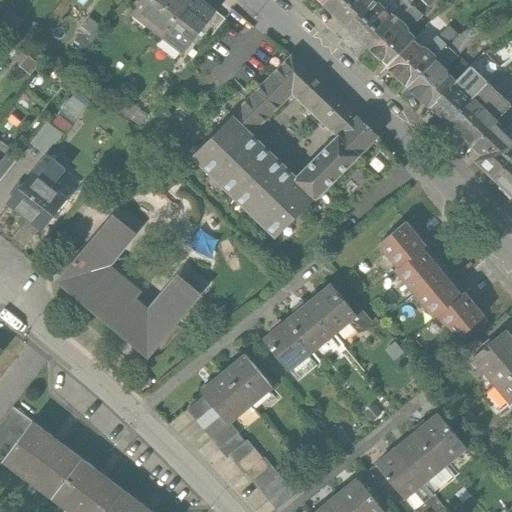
[(140,0),(131,13),(156,33),(180,0),(140,0)]
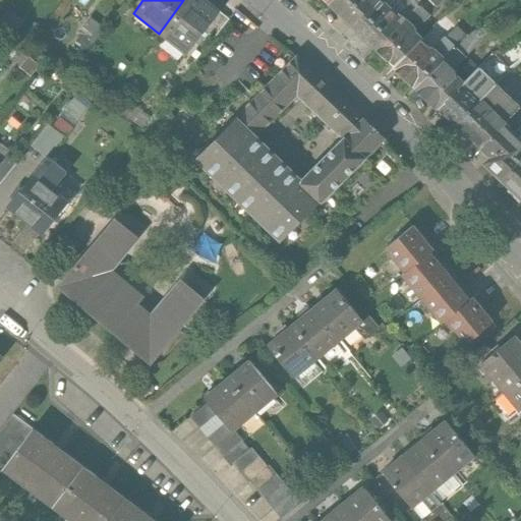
[(217,10),(204,0),(183,0),(159,34),(184,53),(203,30),(217,10)]
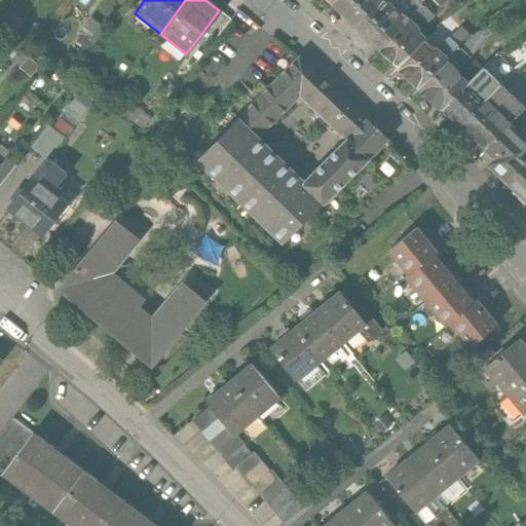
[(334,0),(333,2),(355,25),(379,0),(334,0)]
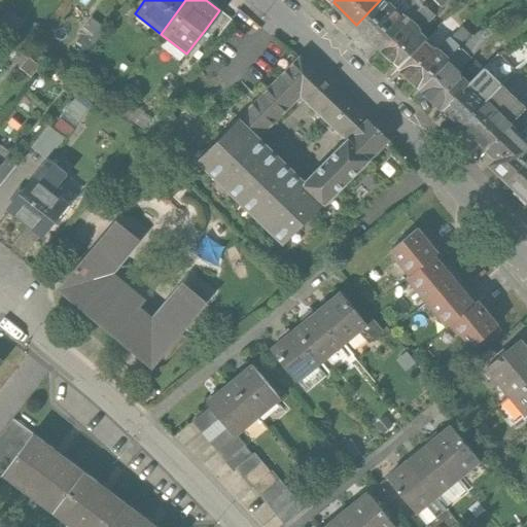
[(380,0),(356,25),(381,49),(407,23),(382,0),(380,0)]
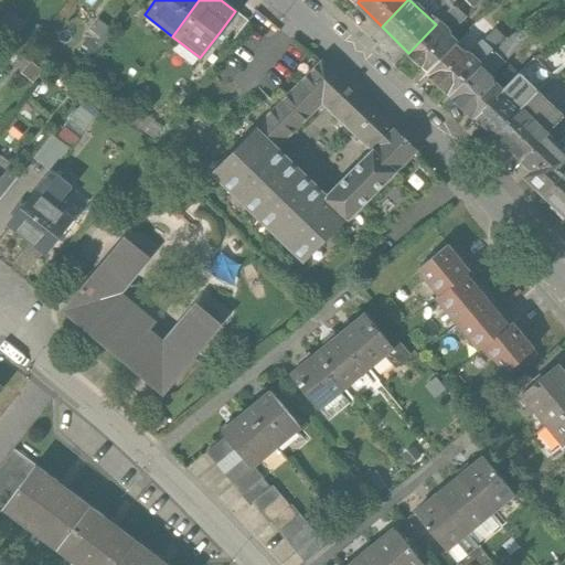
[(248,21),(235,11),(220,32),(232,42),(248,21)]
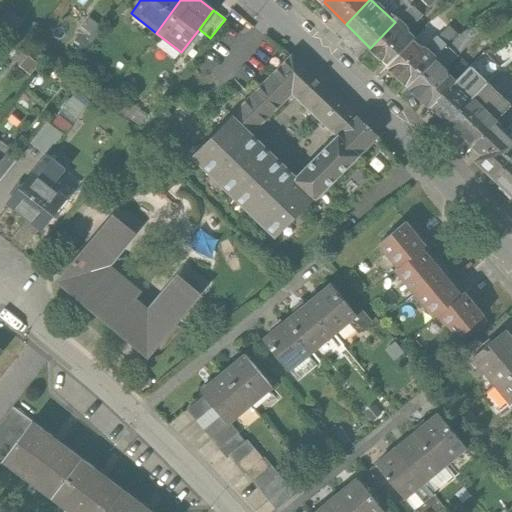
[(102,28),(88,17),(78,31),(92,41),(102,28)]
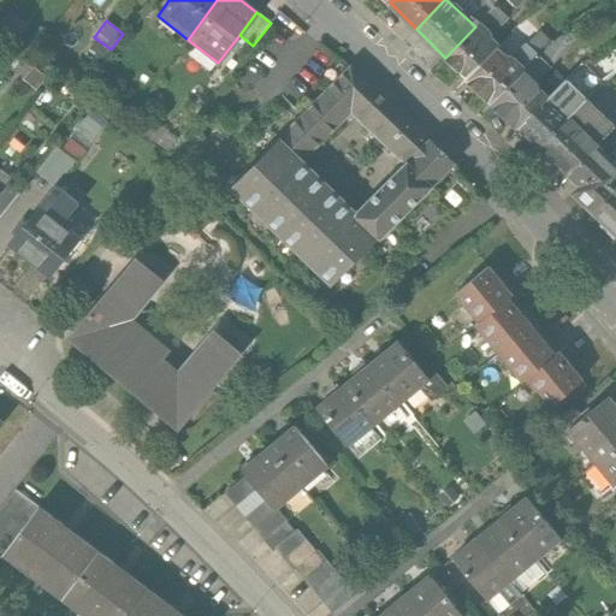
[(445,58),(467,78),(496,47),(475,27),(445,58)]
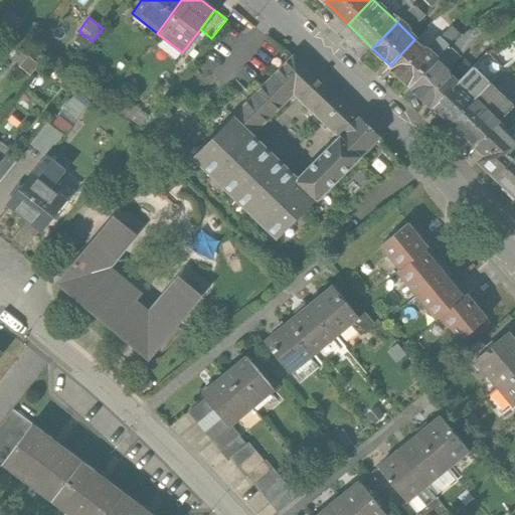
[(473,23),(462,35),(450,46),(461,57),(484,34),(476,26),(473,23)]
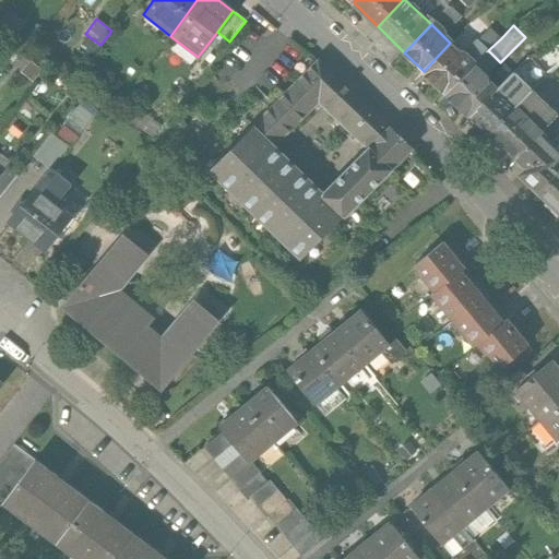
[(490,27),(477,40),(488,50),(501,38),(490,27)]
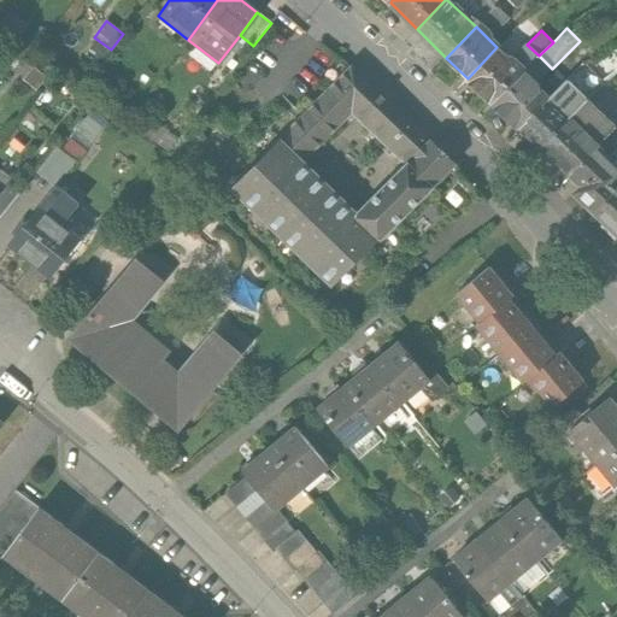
[(527,45),(513,58),(526,69),(539,82),(552,69),(539,56),(527,45)]
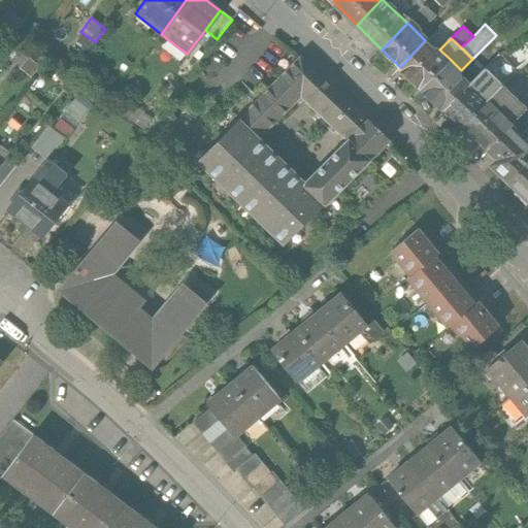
[(400,67),(422,88),(450,59),(439,50),(432,47),(425,40),(400,67)]
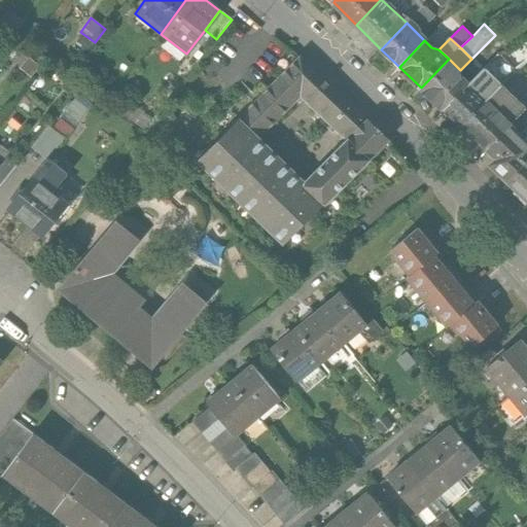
[(283,244),(386,139),(366,120),(363,123),(299,59),(199,161),(283,244)]
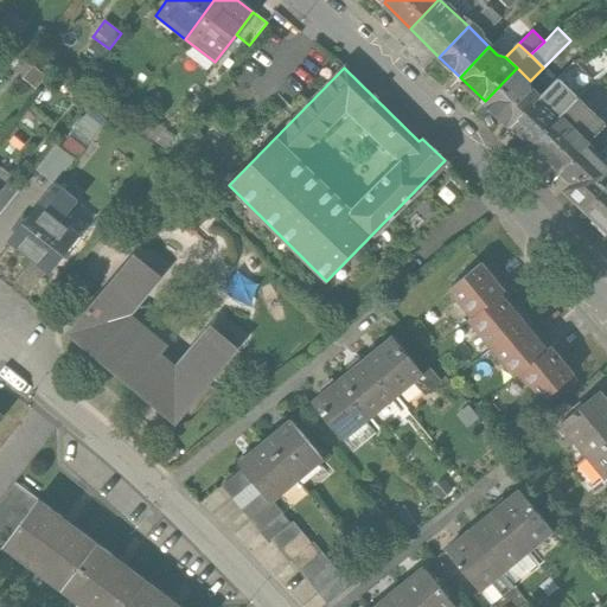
[(485,101),(511,127),(540,97),(531,89),(530,81),(517,68),(485,101)]
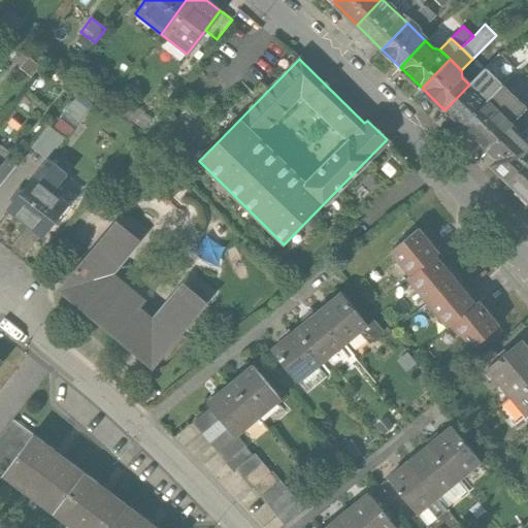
[(53,74),(47,81),(56,86),(60,79),(53,74)]
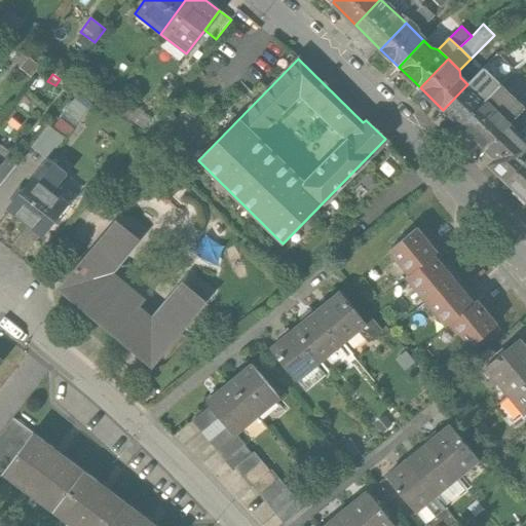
[(443,110),(460,127),(485,102),(467,84),(443,110)]
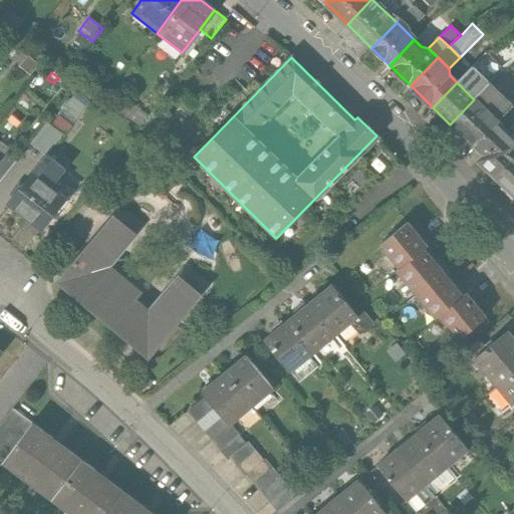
[(450,124),(474,148),(498,122),(474,99),(450,124)]
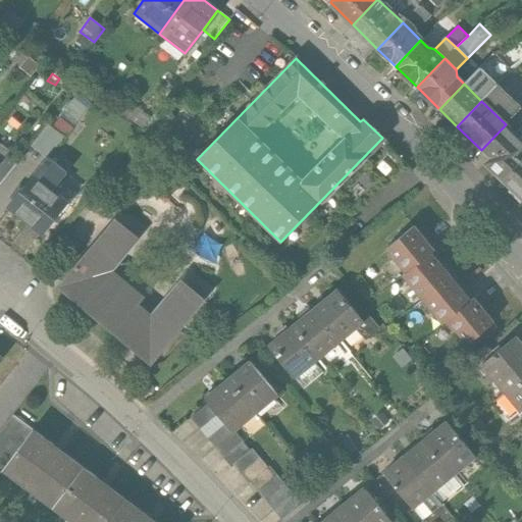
[(141,111),(126,102),(118,115),(132,124),(141,111)]
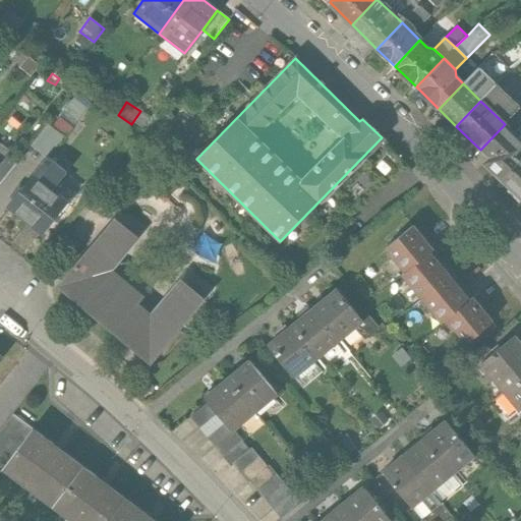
[(520,139),(505,124),(480,150),(489,159),(484,164),(501,179),(520,159),(520,139)]
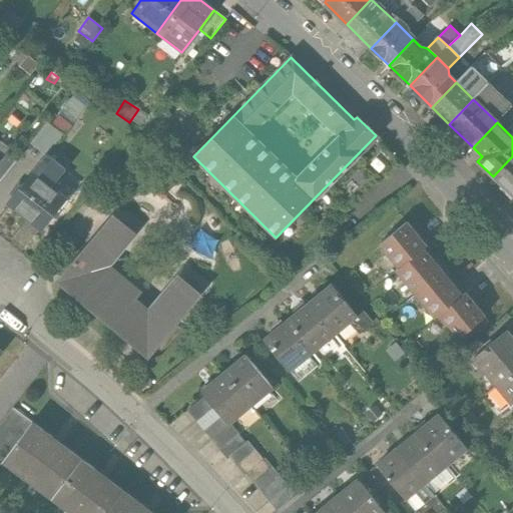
[(0,145),(0,179),(17,158),(0,145)]
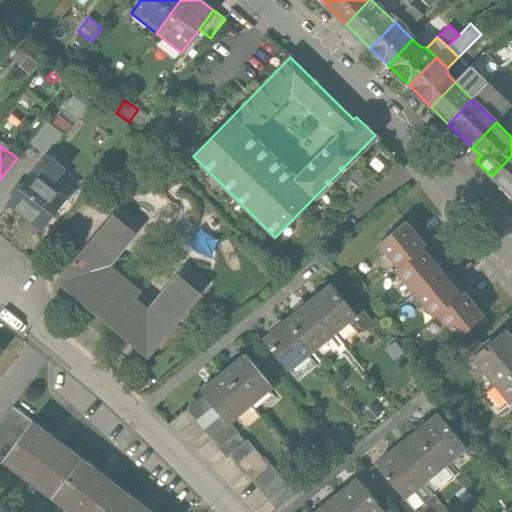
[(44,155),(7,203),(41,230),(65,199),(49,186),(63,169),(44,155)]
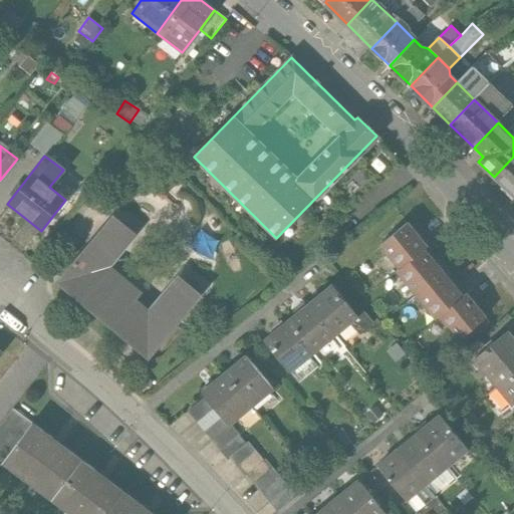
[(513,157),(494,177),(513,196),(513,157)]
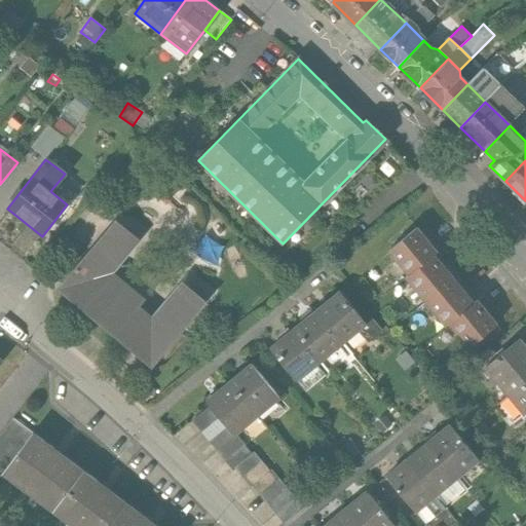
[(139,240),(114,220),(57,290),(152,369),(205,304),(180,283),(150,317),(138,307),(145,300),(112,272),(139,240)]
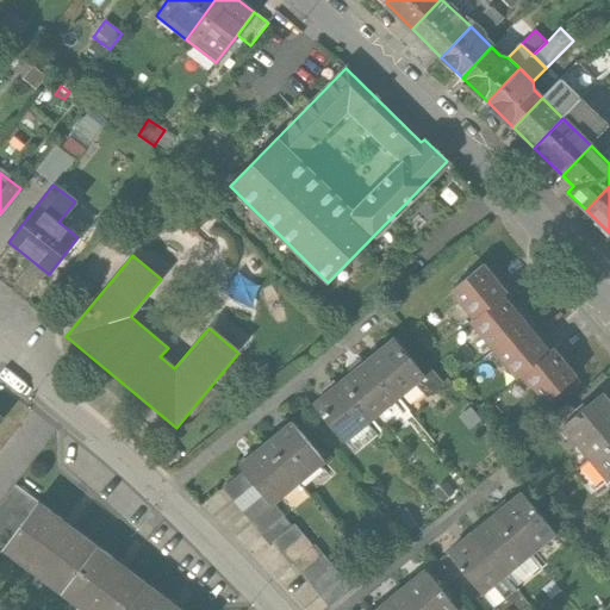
[(452,292),(474,319),(503,296),(506,293),(484,266),(452,292)]
